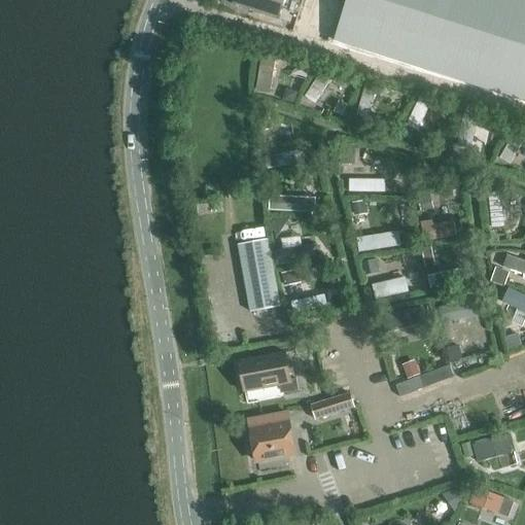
[(233,0),(232,3),(277,18),(281,0),(233,0)]
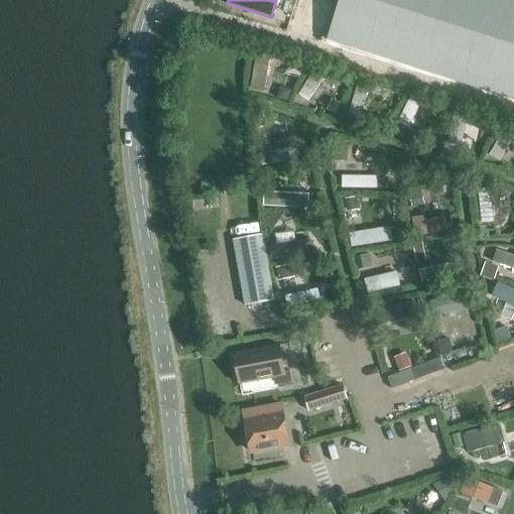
[(339,41),(348,0),(296,0),(290,30),(339,41)]
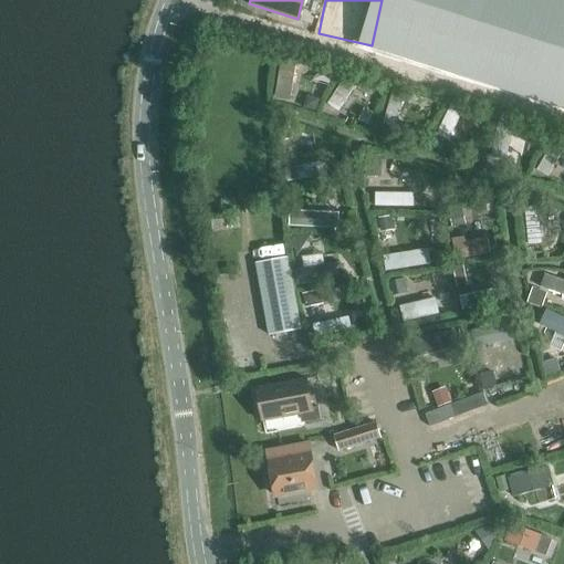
[(415,0),(399,61),(449,75),(468,6),(447,0),(415,0)]
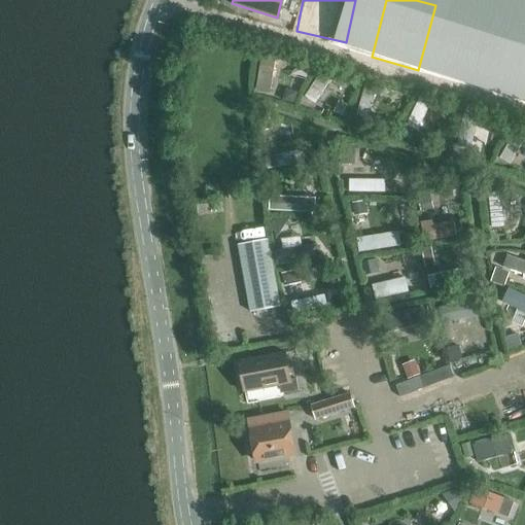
[(255,88),(271,90),(274,61),(259,59),(255,88)]
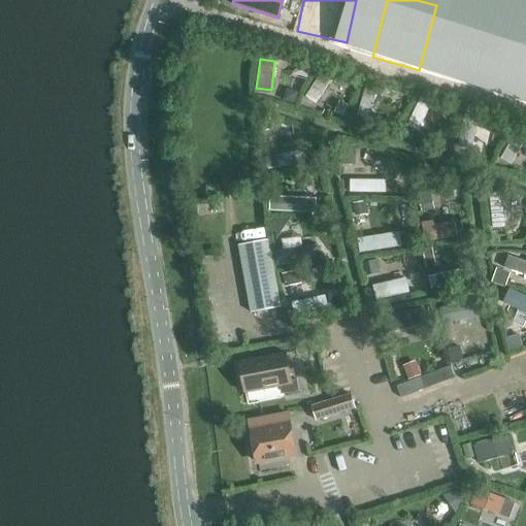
[(296,91),(285,88),(282,99),(292,102),(296,91)]
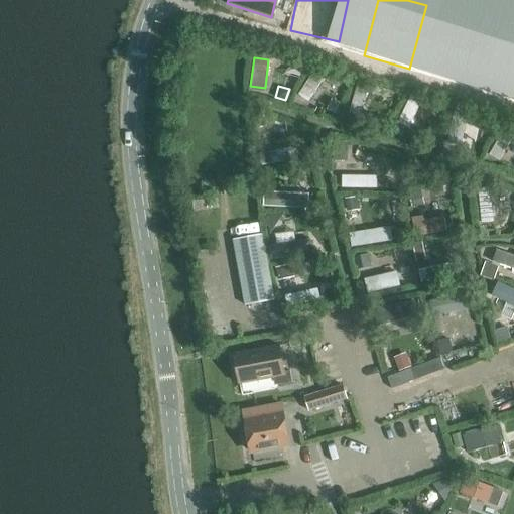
[(331,97),(326,108),(334,112),(339,101),(331,97)]
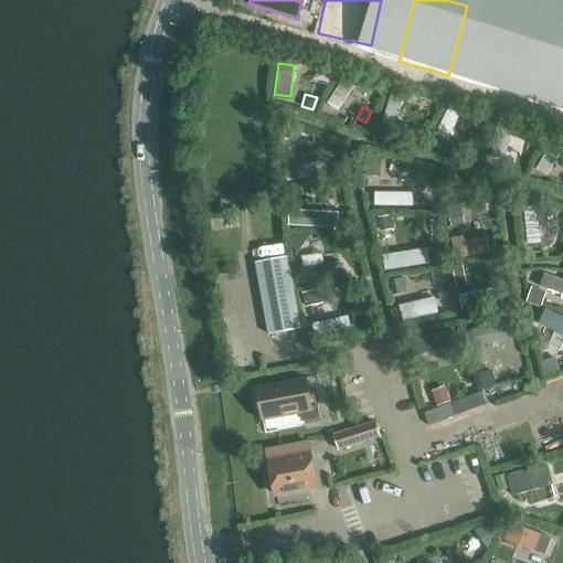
[(473,115),(487,119),(488,112),(474,108),(473,115)]
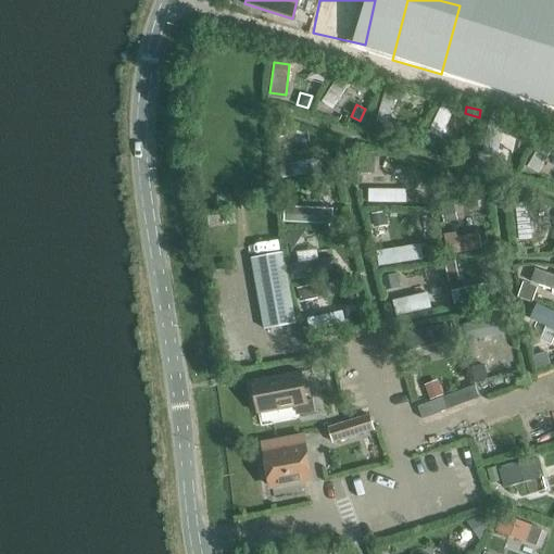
[(284,134),(281,125),(268,123),(271,136),(284,134)]
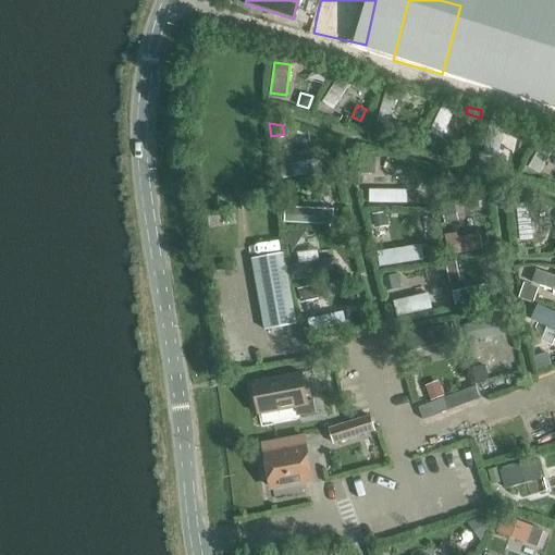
[(458,153),(468,158),(472,143),(463,139),(458,153)]
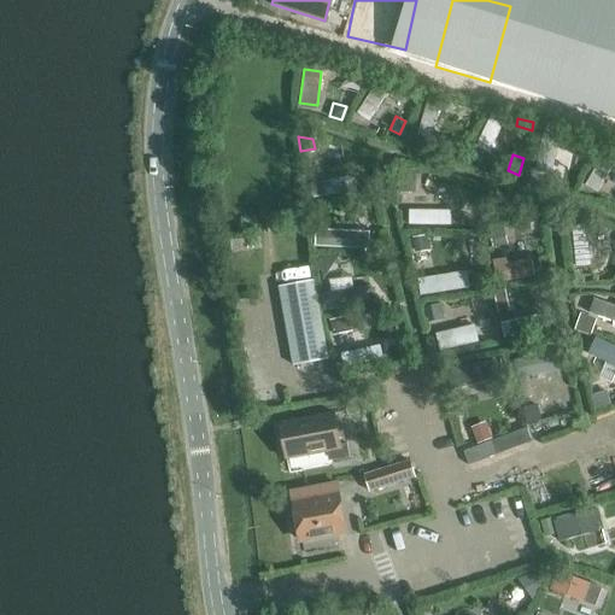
[(413,189),(413,168),(396,168),(396,189),(413,189)]
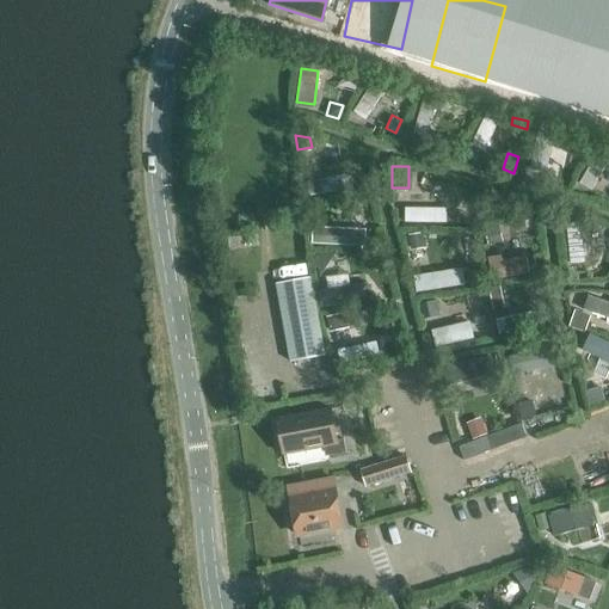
[(315,223),(314,241),(365,243),(367,225),(315,223)]
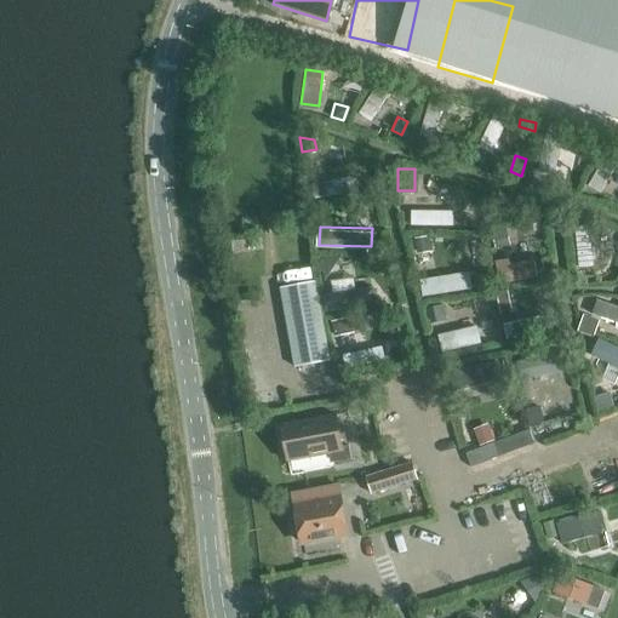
[(507,242),(503,228),(490,232),(492,246),(507,242)]
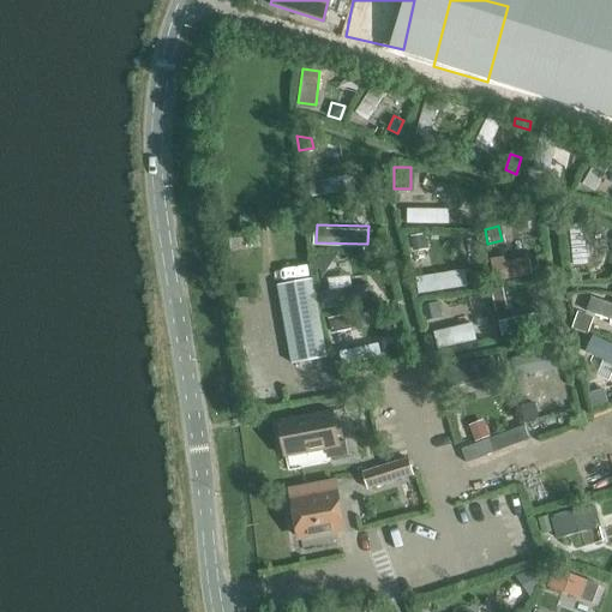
[(411,247),(425,246),(423,233),(409,234),(411,247)]
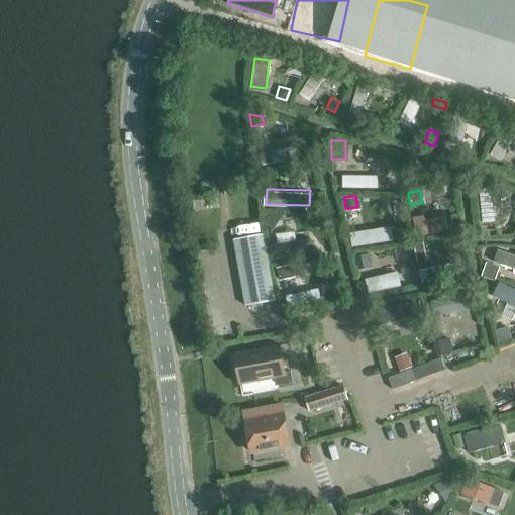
[(268,231),(282,212),(265,215),(268,231)]
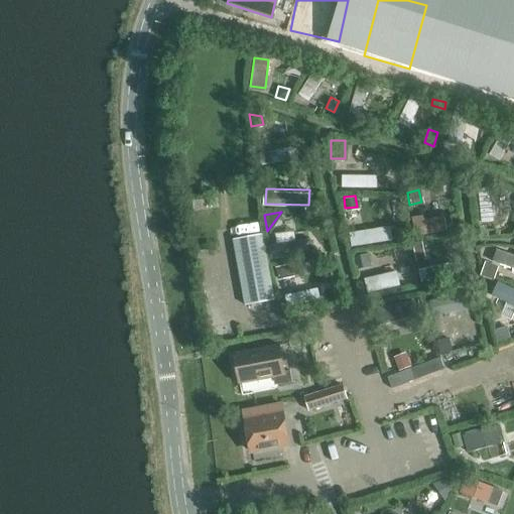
[(399,226),(390,228),(392,236),(400,234),(399,226)]
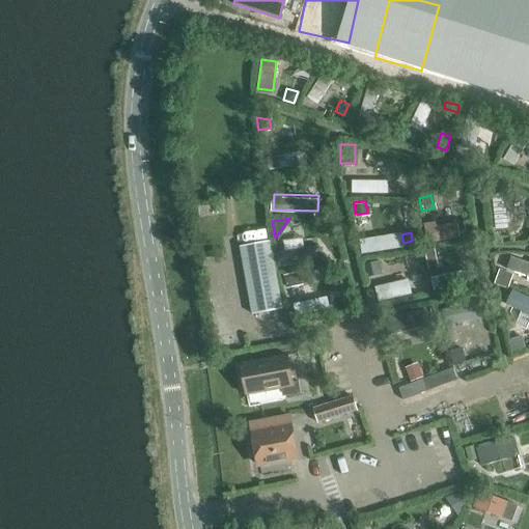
[(312,244),(304,245),(303,235),(280,237),(282,262),(313,260),(312,244)]
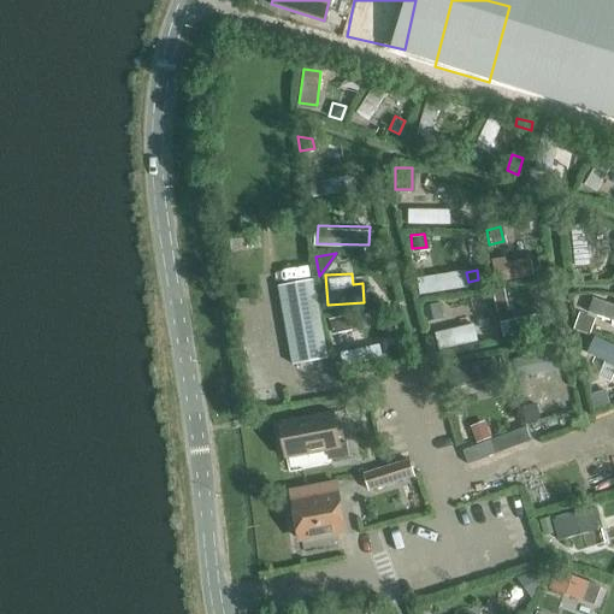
[(277,284),(291,362),(325,358),(311,278),(277,284)]
